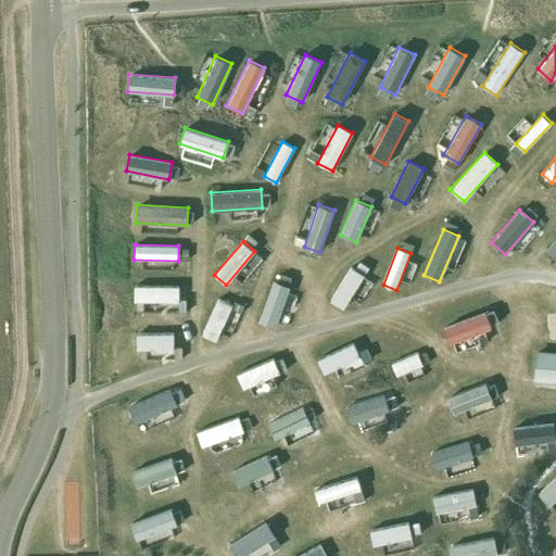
[(343,310),(364,276),(351,267),(330,301),(343,310)]
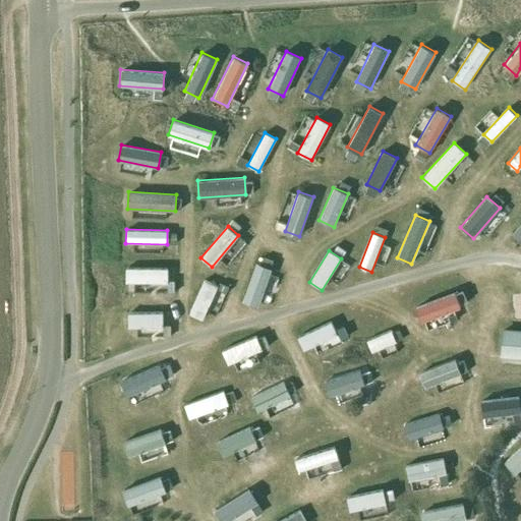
[(335,273),(342,279),(353,264),(346,258),(335,273)]
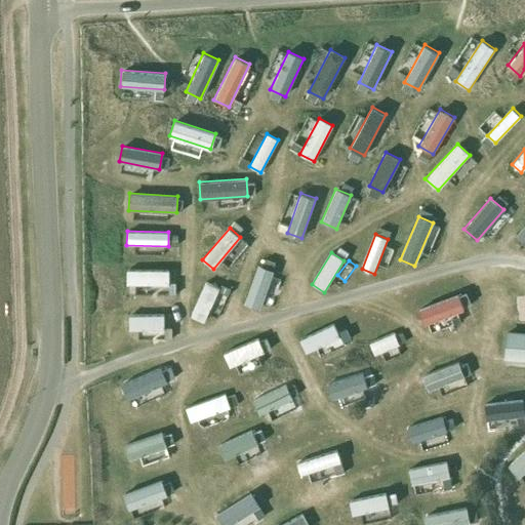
[(275,271),(258,265),(243,304),(259,310),(275,271)]
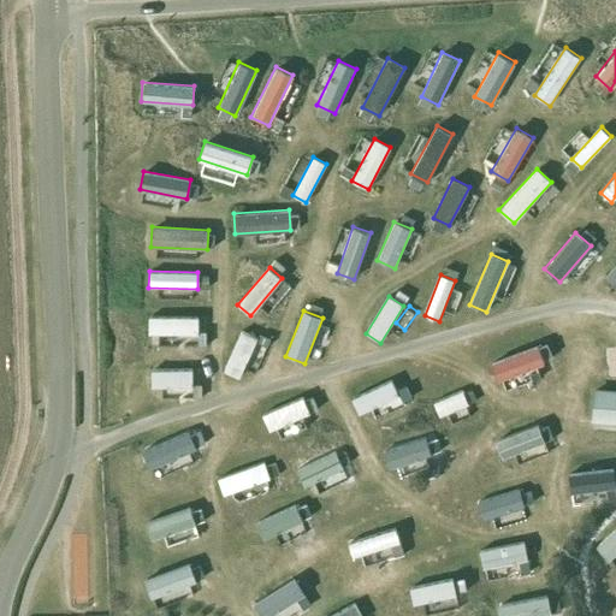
[(196,333),(197,317),(147,315),(147,333),(196,333)]
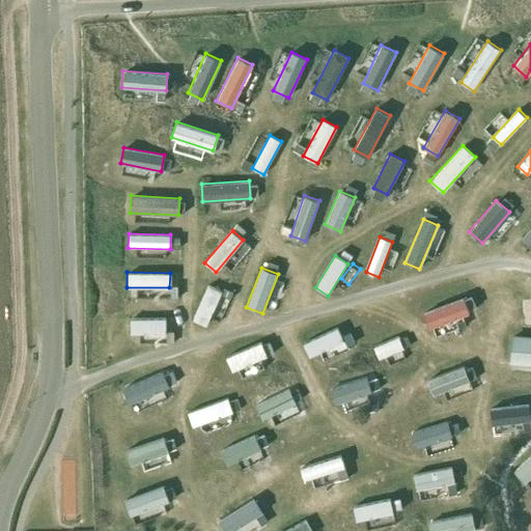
[(206,326),(222,291),(207,285),(193,319),(206,326)]
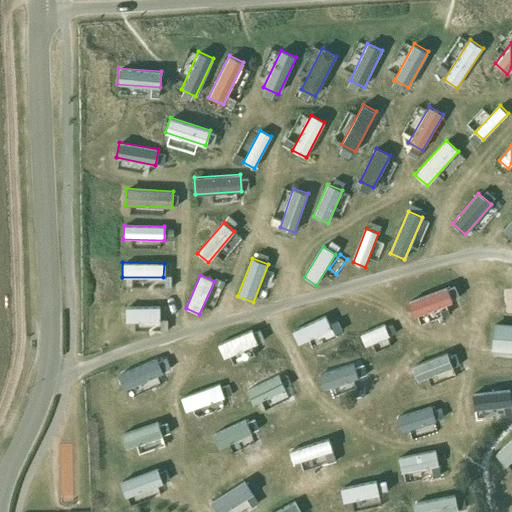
[(452,302),(446,286),(408,301),(414,316),(452,302)]
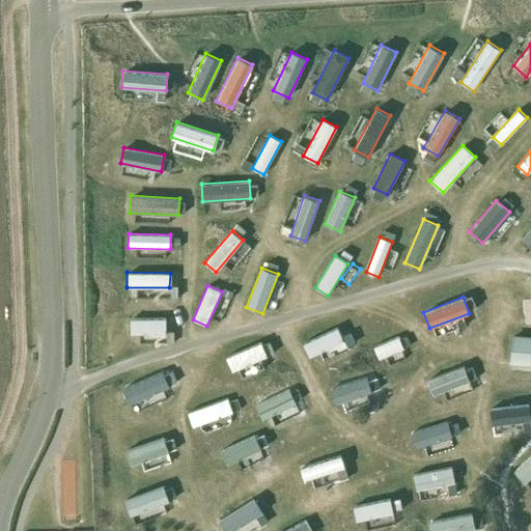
[(166,334),(166,318),(131,318),(131,334),(166,334)]
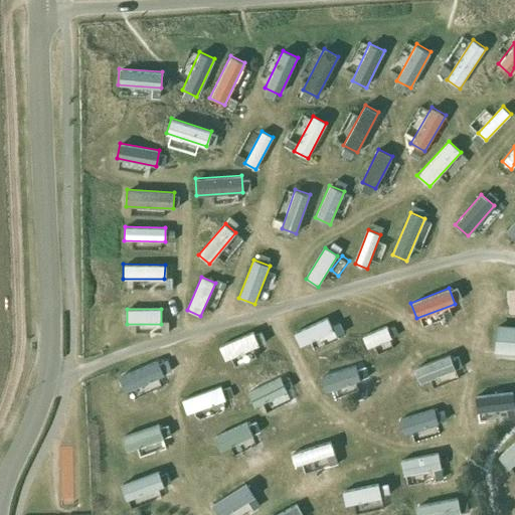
[(334,332),(328,318),(294,333),(300,346),(334,332)]
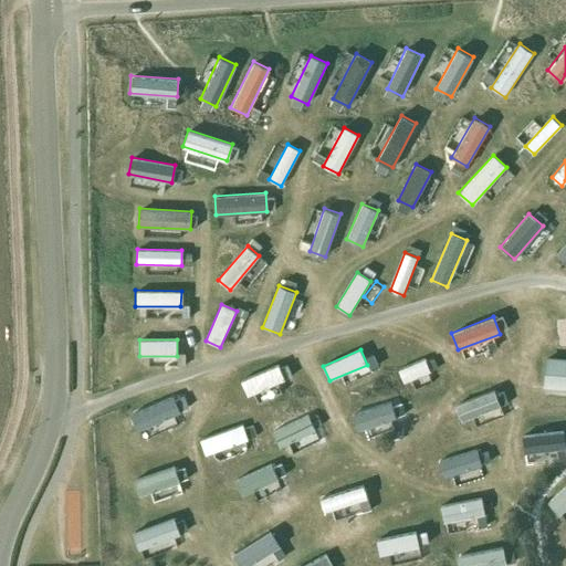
[(565,388),(565,358),(546,357),(544,386),(565,388)]
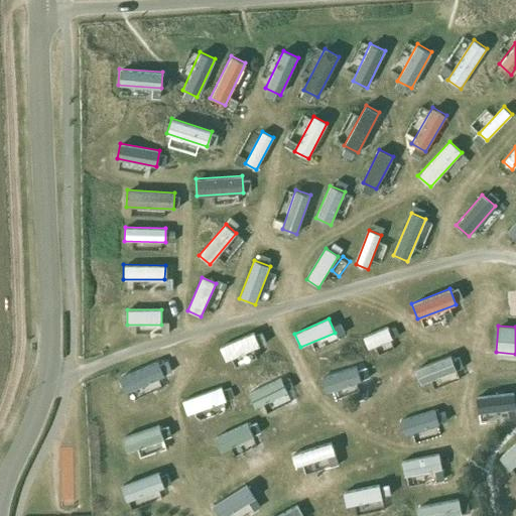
[(392,339),(387,327),(363,337),(368,349),(392,339)]
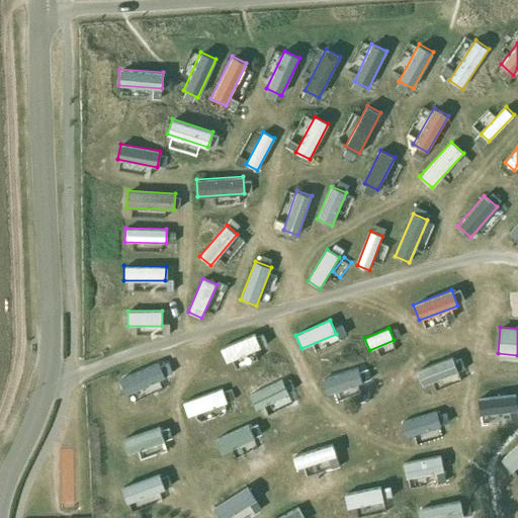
[(260,347),(255,334),(221,348),(226,362),(260,347)]
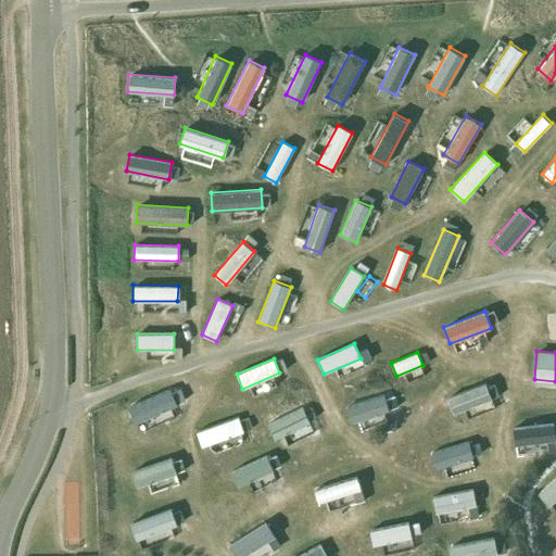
[(491,400),(485,383),(447,397),(454,414),(491,400)]
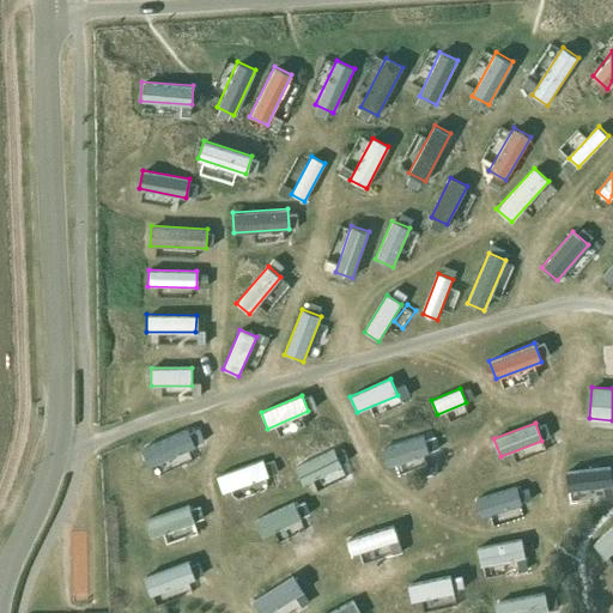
[(195,447),(188,429),(141,448),(149,466),(195,447)]
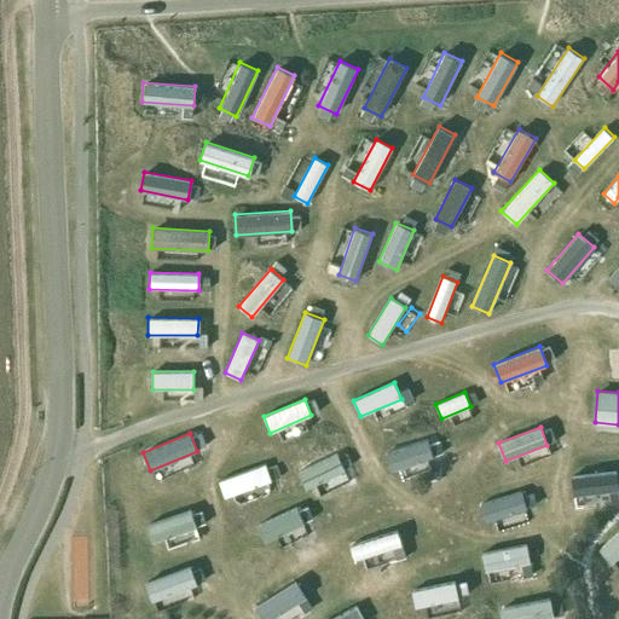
[(433,457),(427,439),(386,453),(392,472),(433,457)]
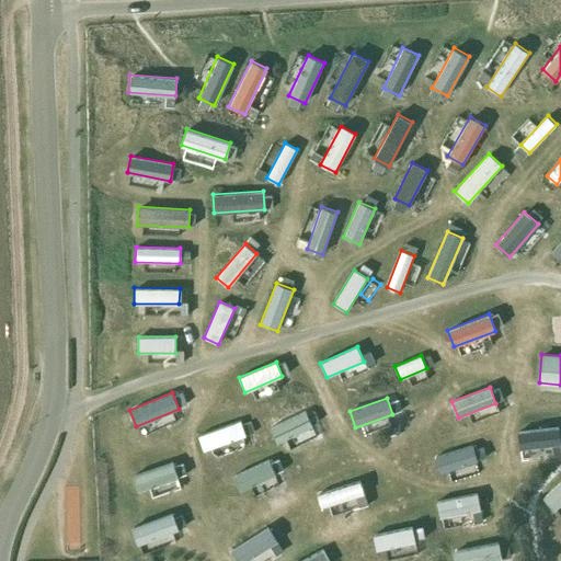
[(312,426),(305,411),(270,427),(277,443),(312,426)]
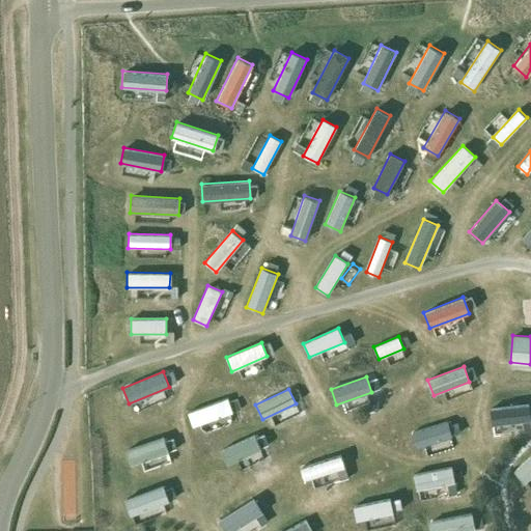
[(232,413),(227,398),(188,412),(192,426),(232,413)]
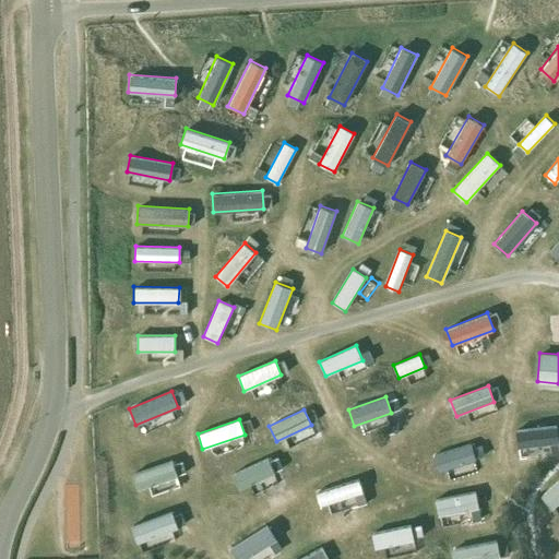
[(558,442),(558,433),(558,426),(516,430),(518,448),(558,442)]
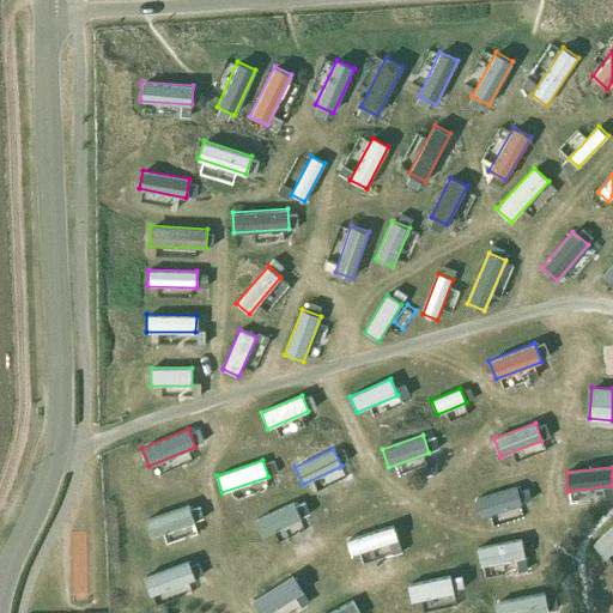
[(521,504),(516,487),(475,501),(480,516),(521,504)]
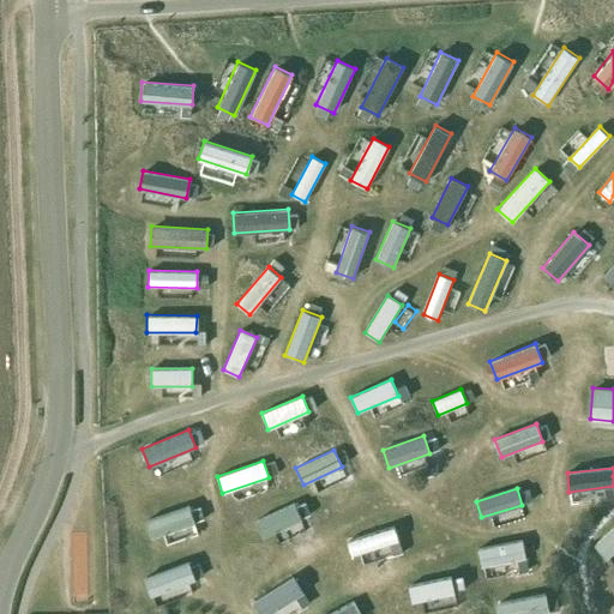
[(301,519),(294,504),(254,521),(262,537),(301,519)]
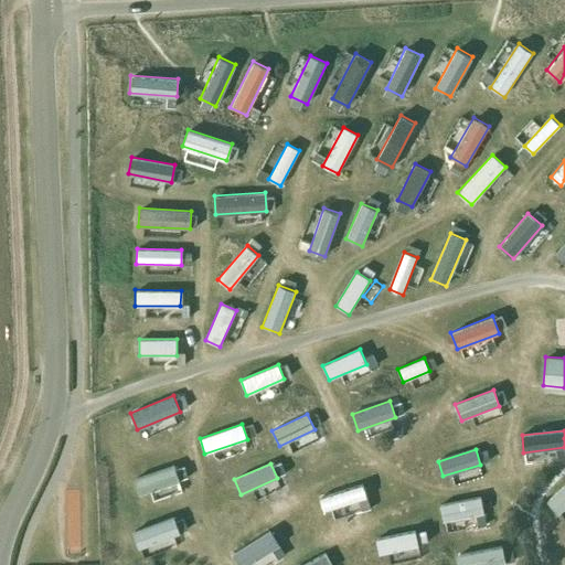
[(180,481),(173,465),(134,480),(140,496),(180,481)]
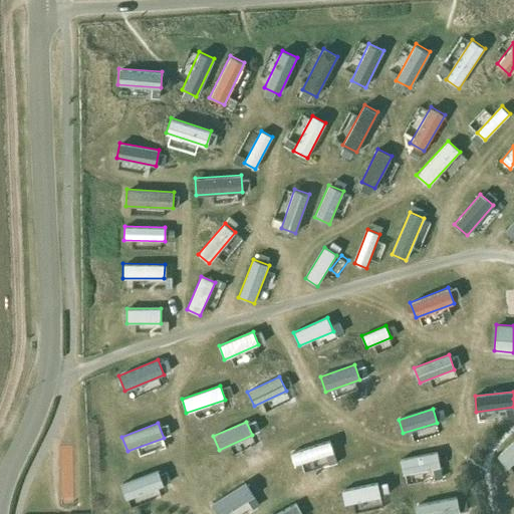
[(513,462),(513,440),(497,456),(508,468),(513,462)]
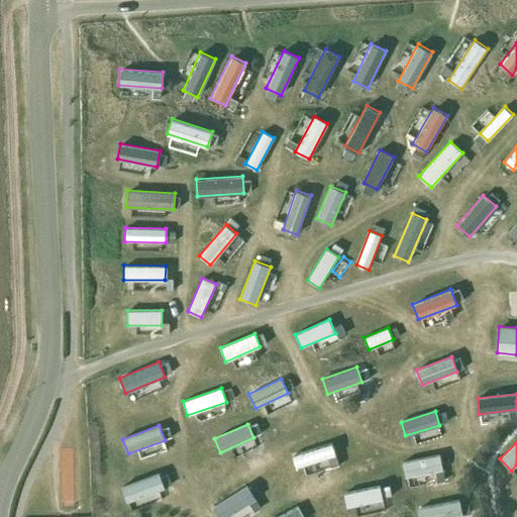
[(335,456),(331,443),(293,455),(297,469),(335,456)]
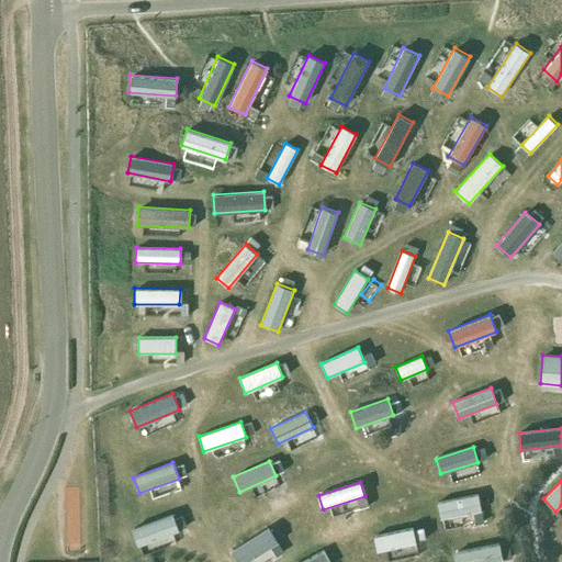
[(482,510),(479,494),(438,502),(441,519),(482,510)]
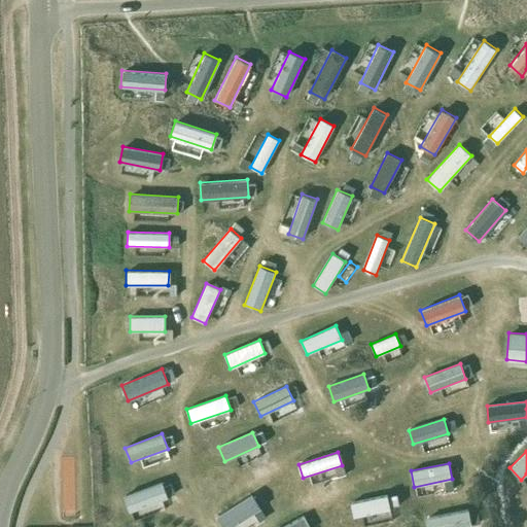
[(168,498),(162,482),(124,496),(129,512),(168,498)]
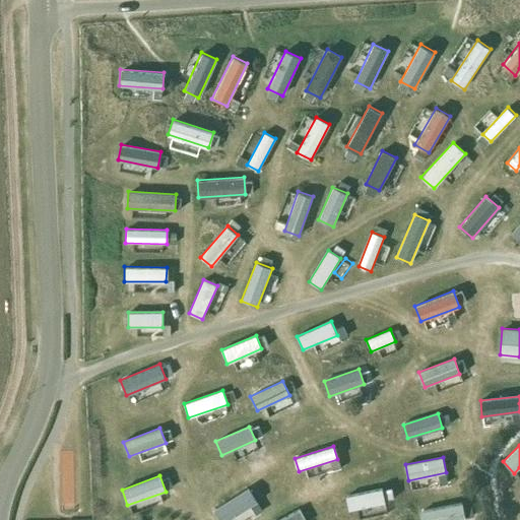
[(228,519),(257,502),(249,488),(213,510),(219,519),(228,519)]
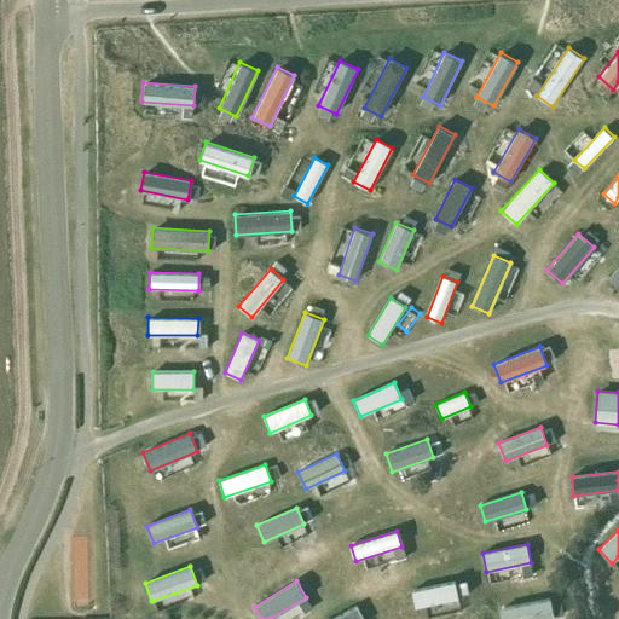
[(458,599),(455,582),(411,590),(415,607),(458,599)]
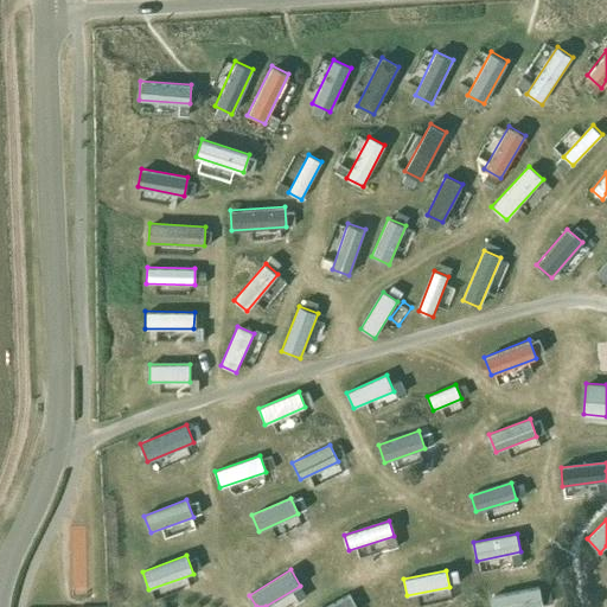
[(536,606),(544,606),(540,587),(491,598),(492,606),(536,606)]
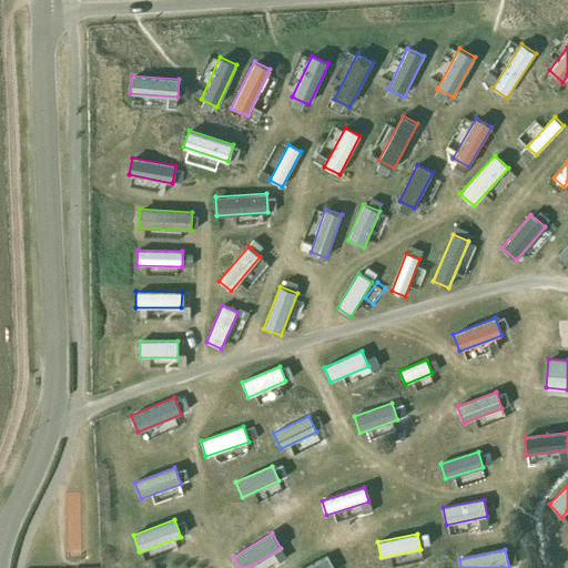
[(332,567),(327,557),(304,567),(332,567)]
